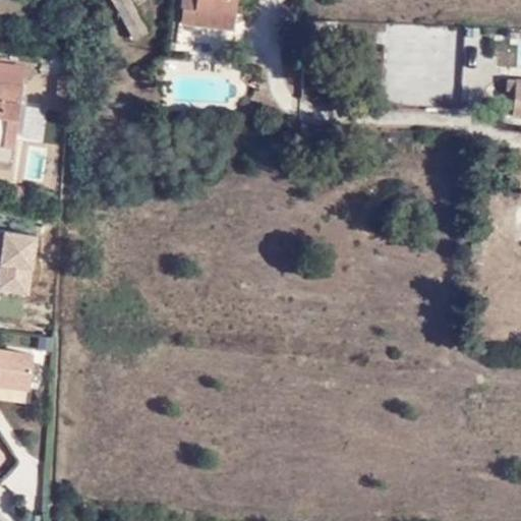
[(110,0),(130,38),(146,29),(130,0),(110,0)]
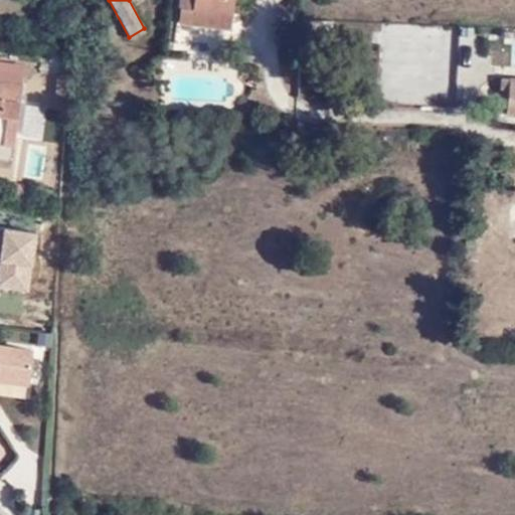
[(179,0),(178,10),(193,11),(194,0),(179,0)]
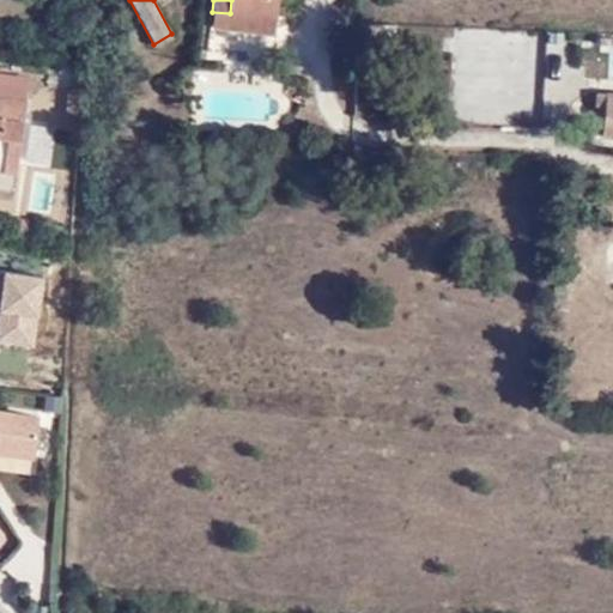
[(231,0),(230,13),(274,18),(277,0),(231,0)]
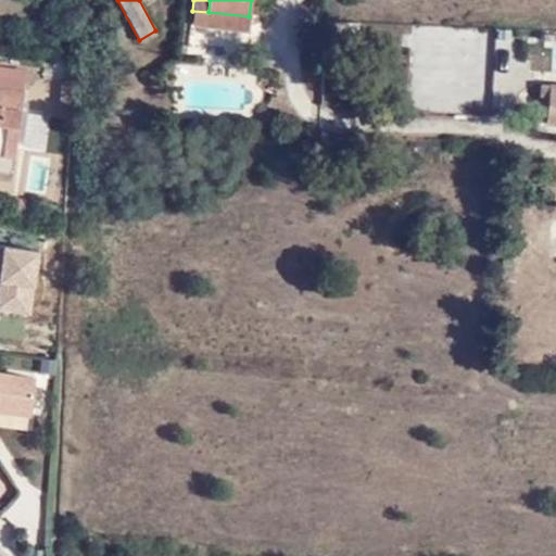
[(248,30),(249,16),(209,12),(192,11),(191,24),(248,30)]
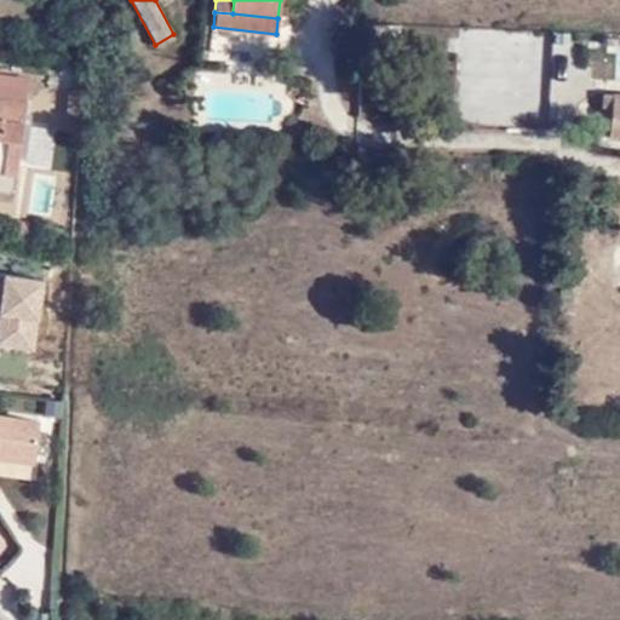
[(72,133),(73,99),(68,98),(49,98),(45,161),(58,161),(58,132),(72,133)]
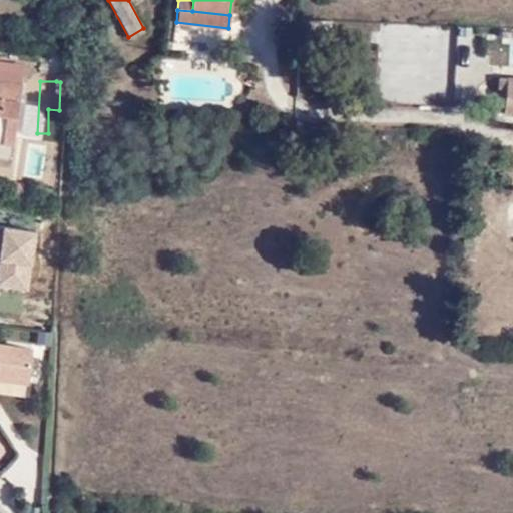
[(0,167),(5,168),(18,85),(0,82),(0,167)]
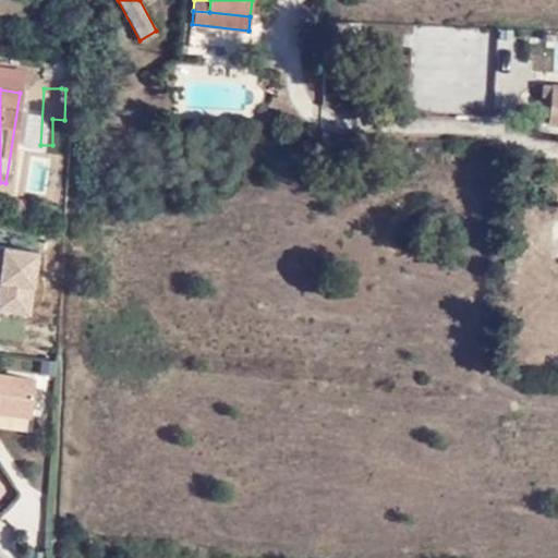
[(557,93),(546,93),(545,104),(549,104),(549,131),(557,131),(557,93)]
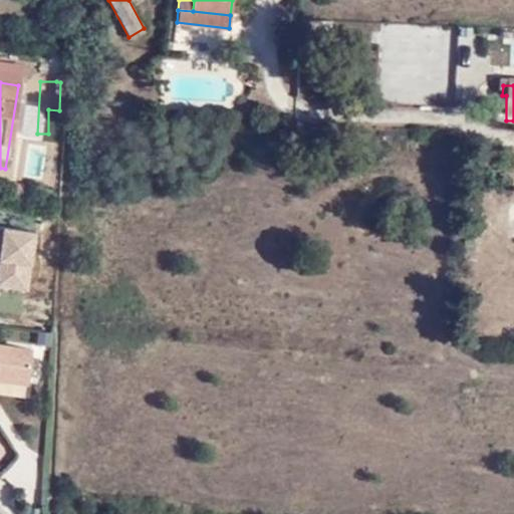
[(0,283),(29,290),(37,223),(5,219),(4,228),(0,227),(0,283)]
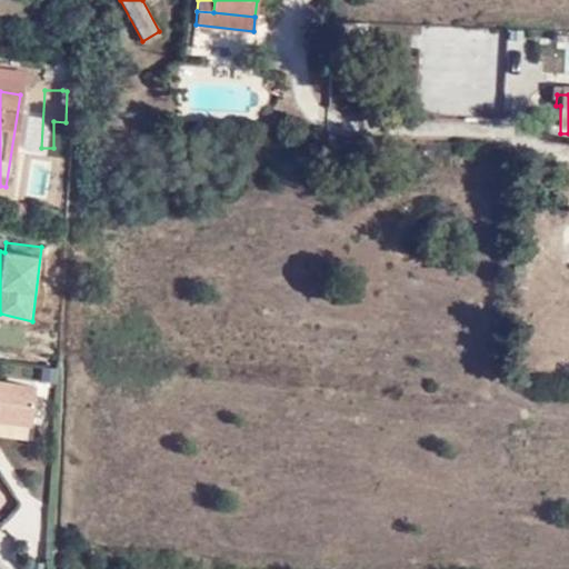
[(37,376),(0,370),(0,413),(35,419),(37,376)]
